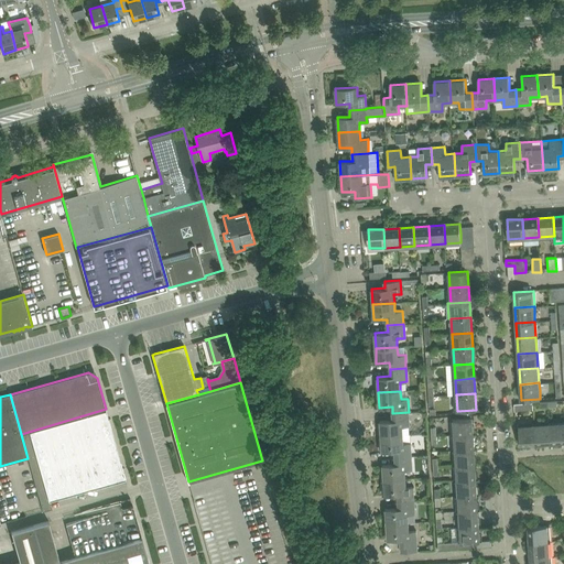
[(106,409),(21,434),(28,458),(43,511),(52,509),(50,500),(126,478),(106,409)]
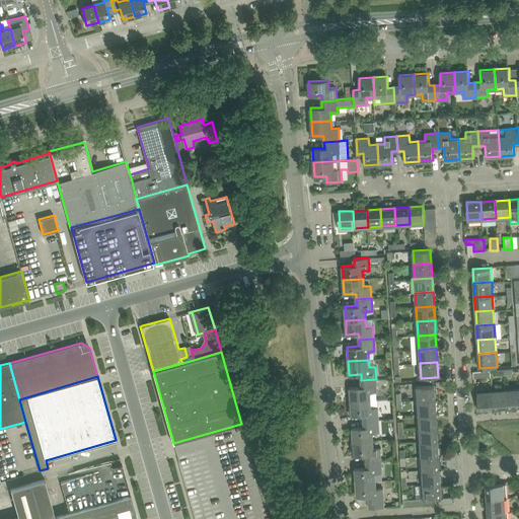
[(350,387),(351,401),(370,400),(370,392),(377,391),(376,379),(361,380),(361,386),(350,387)]
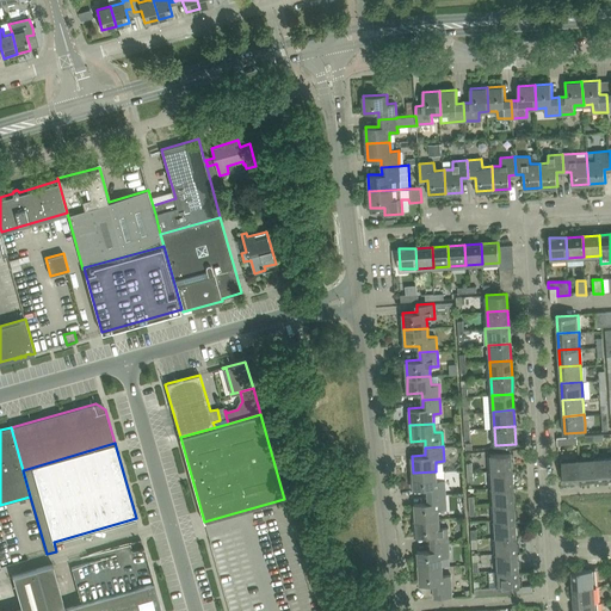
[(491,454),(492,470),(513,469),(512,452),(491,454)]
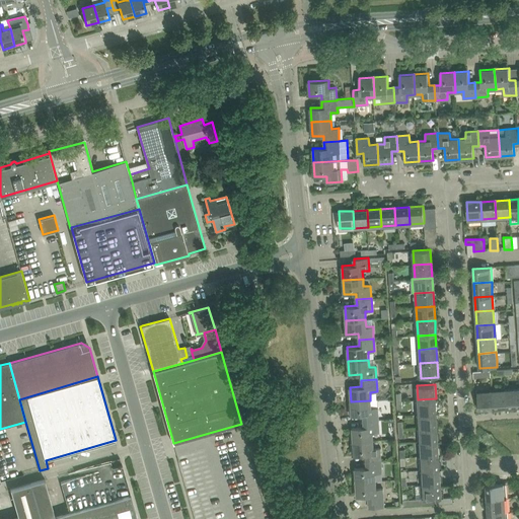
[(518,388),(506,389),(507,406),(518,405),(518,388)]
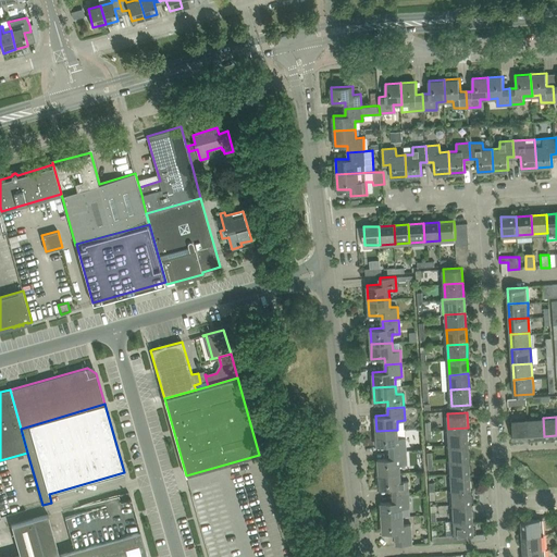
[(543,418),(528,419),(529,437),(544,436),(543,418)]
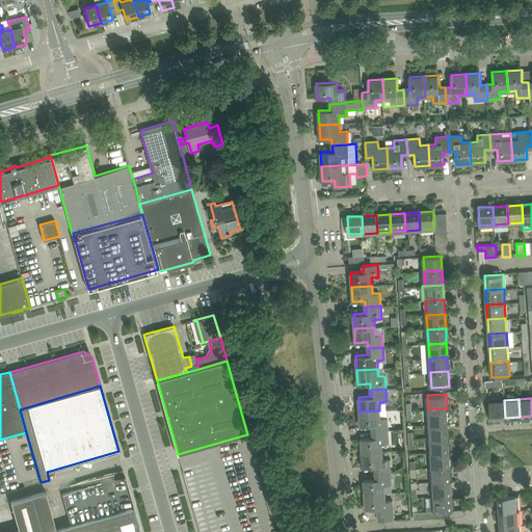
[(505,418),(504,400),(489,401),(490,419),(505,418)]
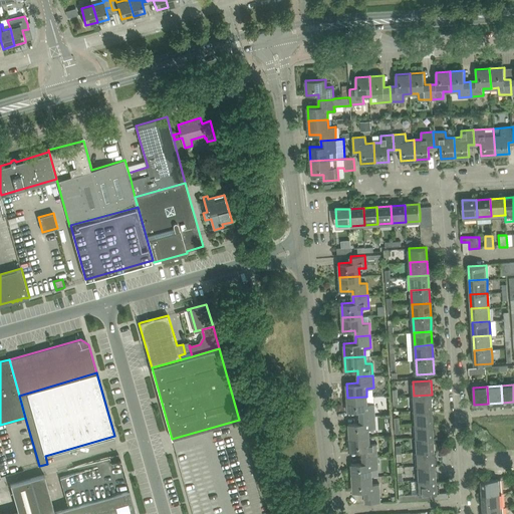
[(414,396),(415,410),(432,409),(432,395),(414,396)]
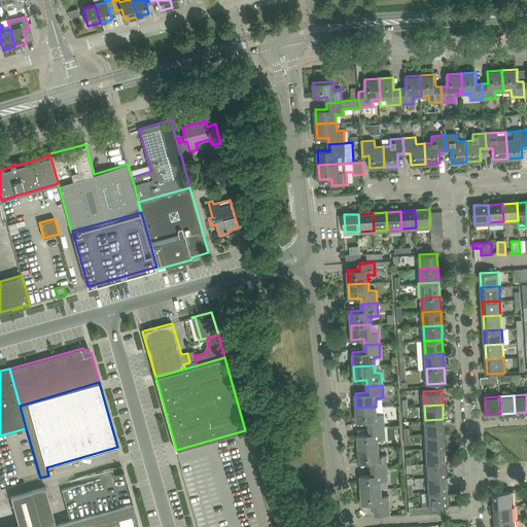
[(369,421),(370,427),(384,426),(383,406),(376,407),(356,408),(356,422),(369,421)]
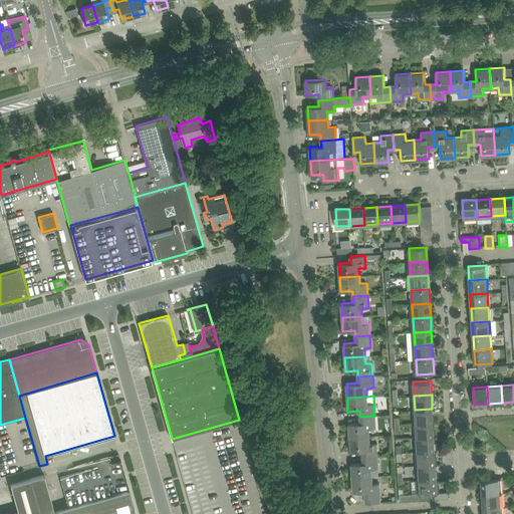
[(415,410),(416,424),(433,423),(432,409),(415,410)]
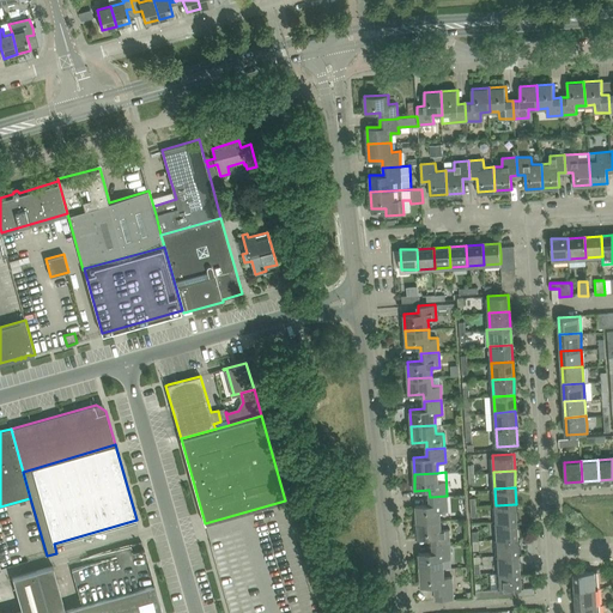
[(416,505),(417,522),(441,520),(441,511),(448,510),(447,496),(430,497),(430,504),(416,505)]
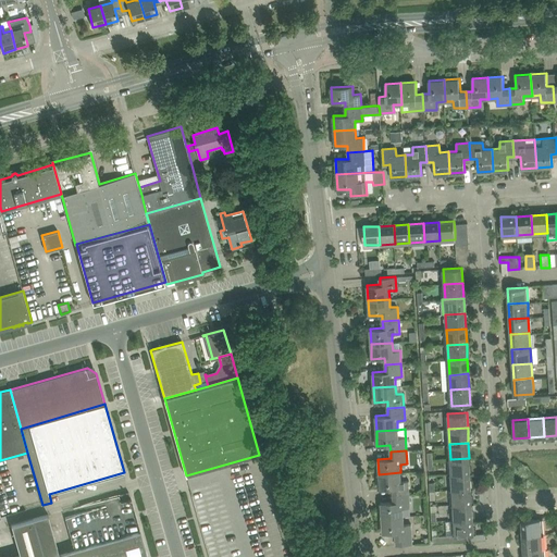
[(450,459),(452,474),(470,473),(469,458),(450,459)]
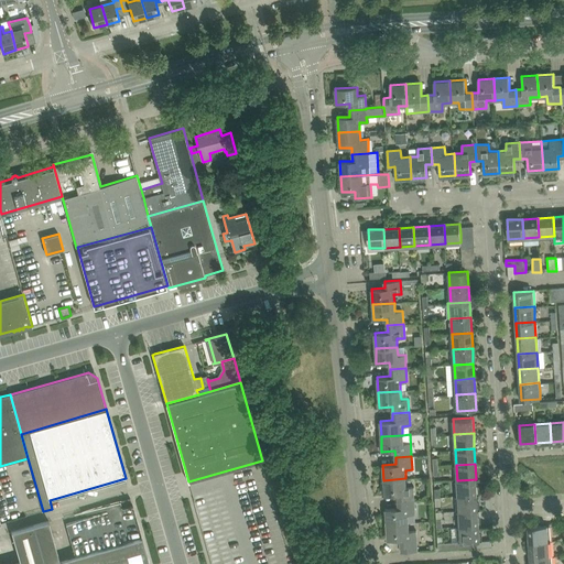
[(398,495),(398,501),(414,500),(413,487),(407,487),(405,478),(383,480),(384,496),(398,495)]
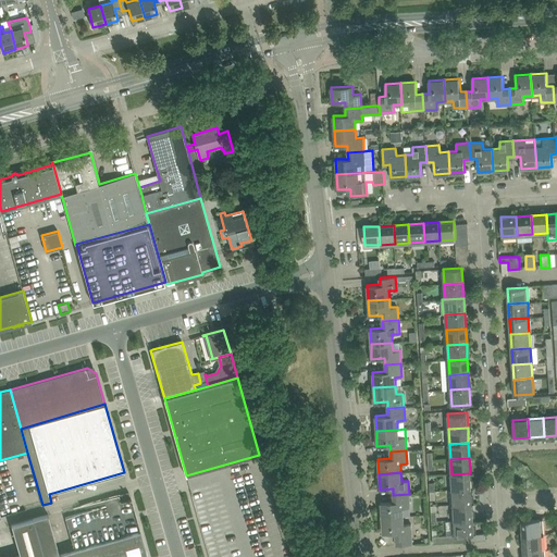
[(452,474),(453,490),(471,489),(470,473),(452,474)]
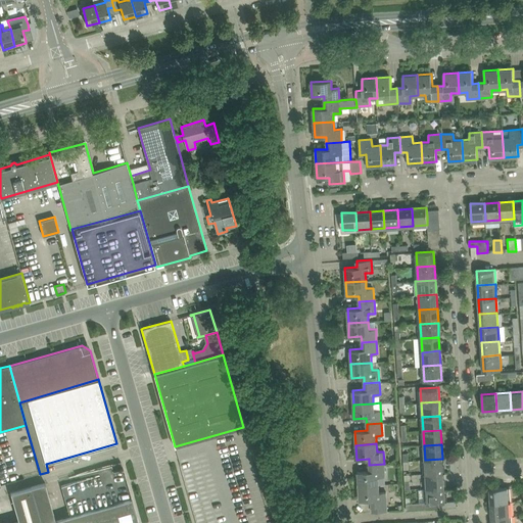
[(425,460),(426,474),(443,473),(442,459),(425,460)]
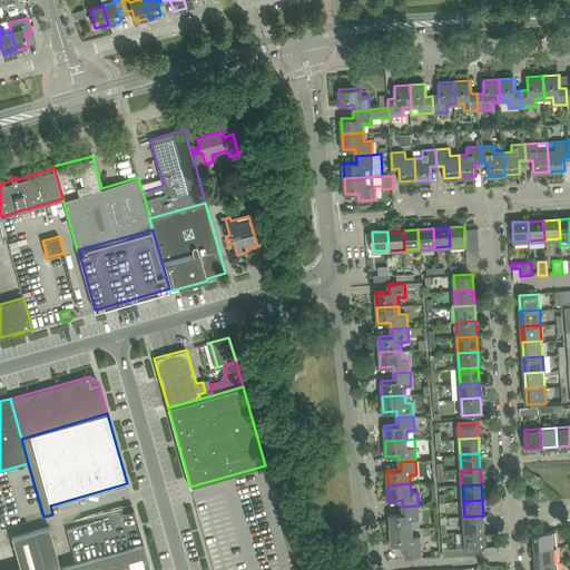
[(131,503),(123,505),(125,512),(134,510),(131,503)]
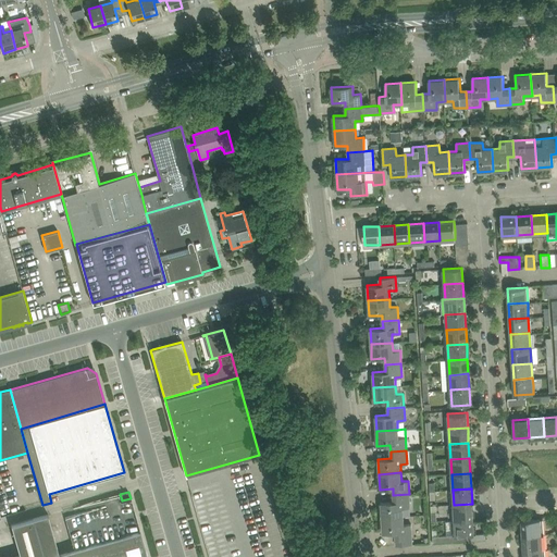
[(393,502),(381,503),(382,518),(404,517),(410,516),(410,508),(409,494),(393,495),(393,502)]
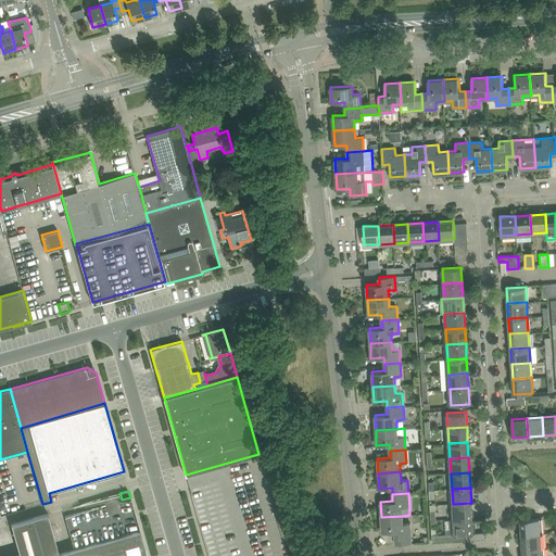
[(453,504),(454,519),(472,518),(471,503),(453,504)]
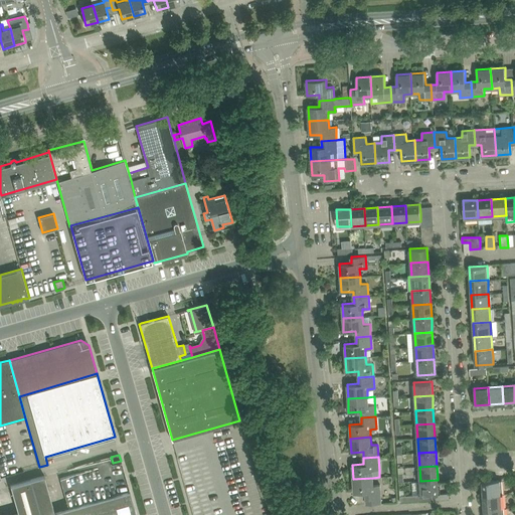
[(44,476),(31,479),(40,514),(136,514),(130,491),(68,508),(54,512),(44,476)]
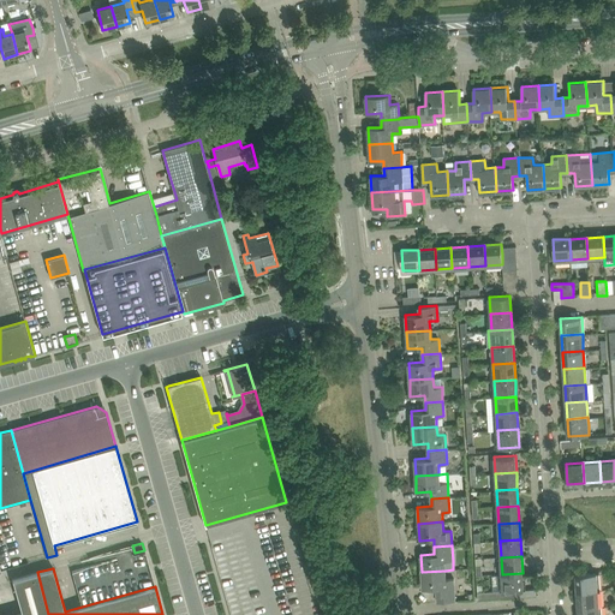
[(446,571),(422,572),(422,589),(436,587),(437,603),(455,602),(454,579),(446,579),(446,571)]
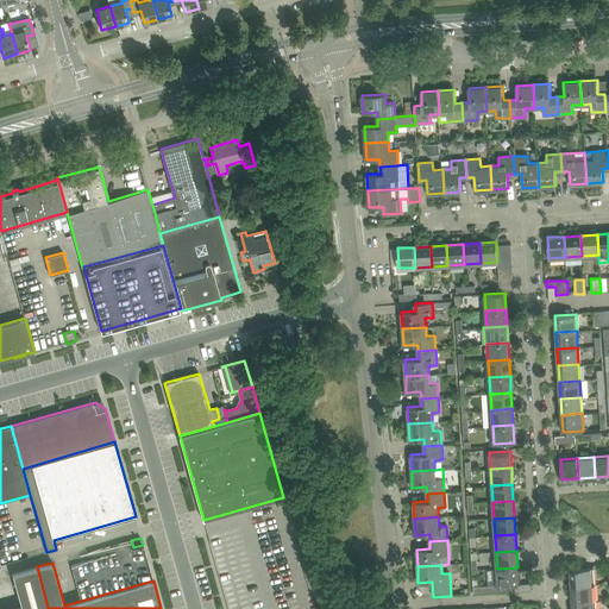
[(48,608),(37,566),(12,573),(22,608),(48,608)]
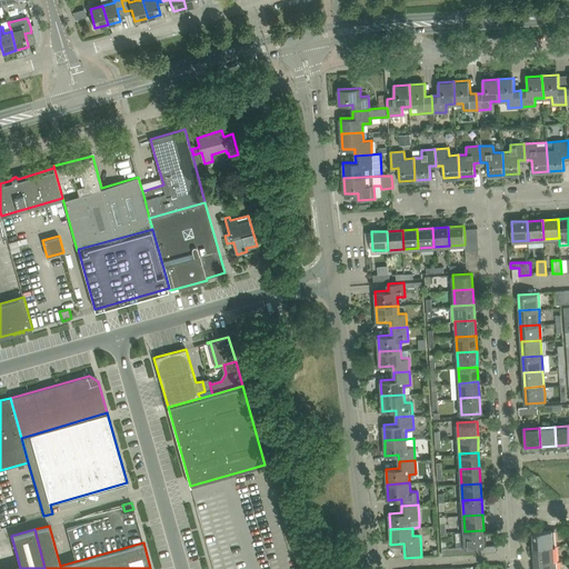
[(483,530),(465,531),(465,547),(442,548),(442,556),(480,552),(480,546),(485,546),(483,530)]
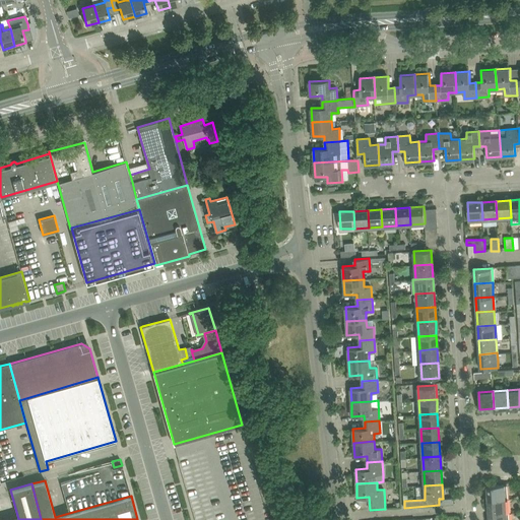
[(488,485),(489,500),(506,499),(505,484),(488,485)]
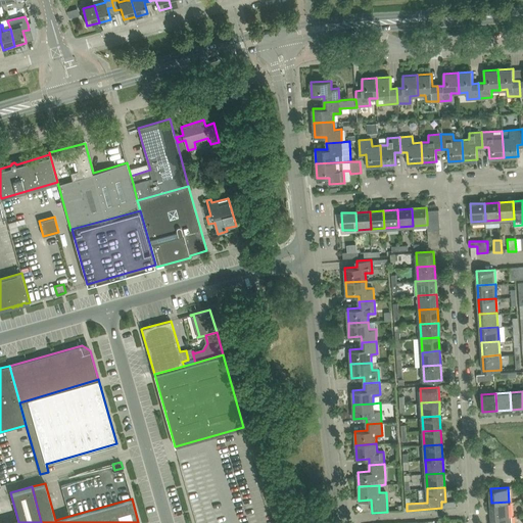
[(491,503),(492,517),(510,516),(509,502),(491,503)]
